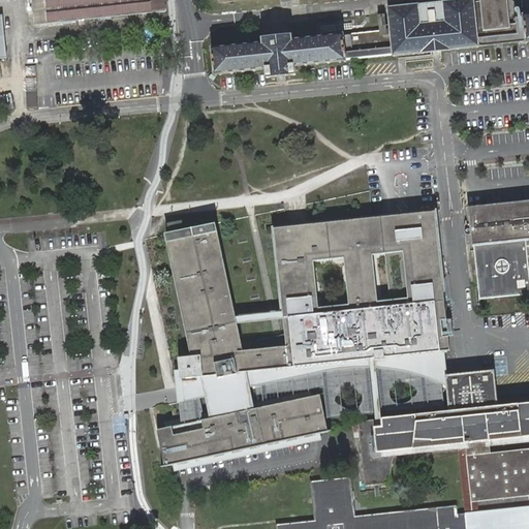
[(39,0),(42,21),(166,10),(165,0),(39,0)]
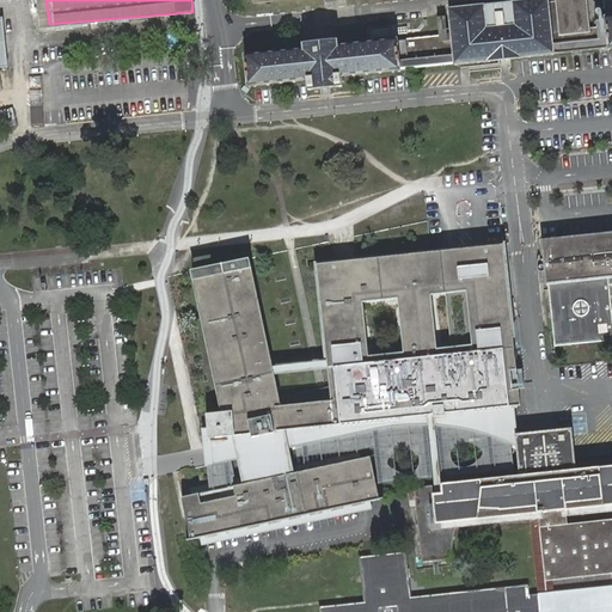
[(342,77),(611,48),(611,17),(589,20),(587,0),(556,0),(556,1),(549,2),(548,0),(540,0),(450,10),(452,35),(340,47),(338,41),(324,43),(318,43),(304,44),(304,50),(245,56),(245,60),(240,61),(243,78),(248,78),(248,86),(306,80),(308,91),(343,86),(342,77)]
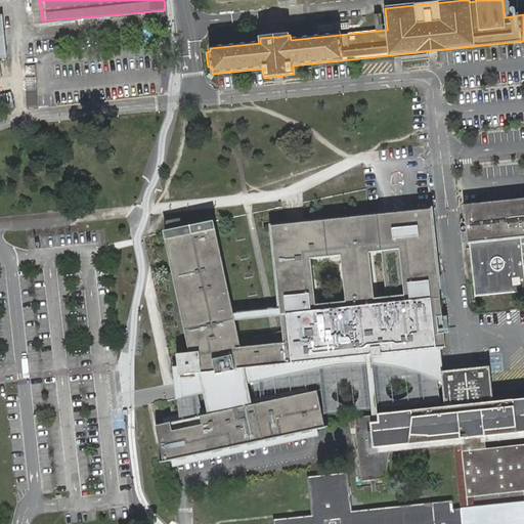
[(259,33),(260,38),(272,37),(277,37),(290,35),(289,30),(259,33)]
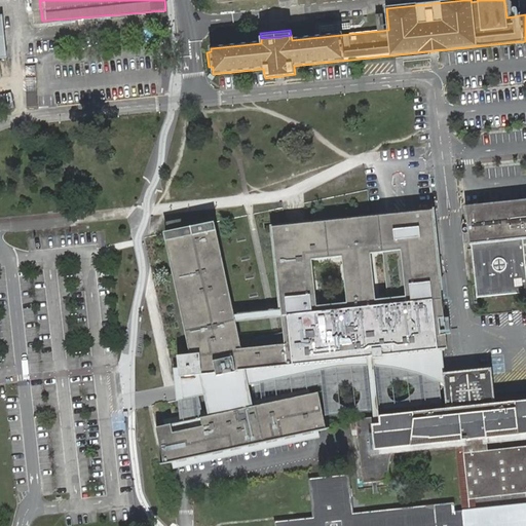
[(0,103),(1,107),(12,106),(10,92),(0,94),(0,103)]
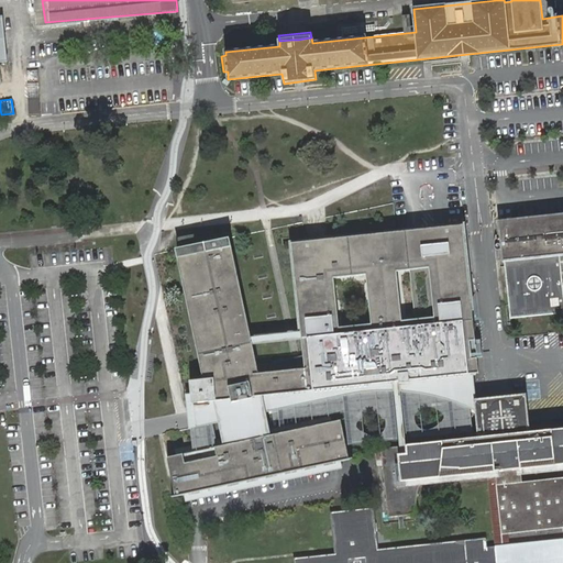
[(562,214),(499,221),(500,241),(503,262),(504,266),(559,261),(559,255),(562,254),(562,214)]
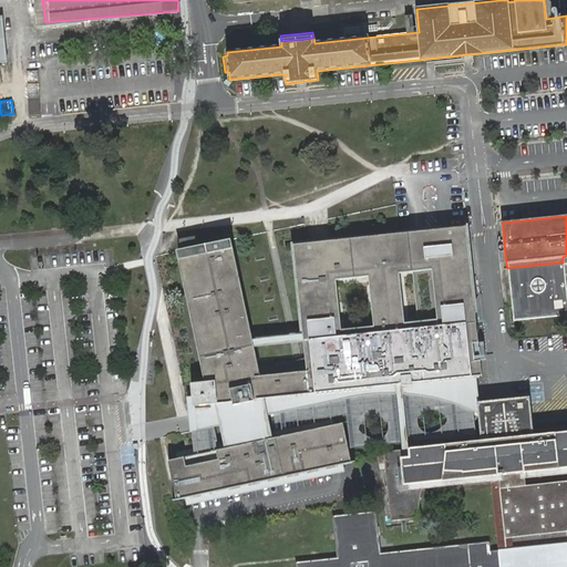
[(480,377),(484,375),(481,341),(468,226),(294,245),(303,334),(305,341),(307,358),(298,360),(259,369),(254,347),(253,340),(229,239),(175,253),(177,261),(158,266),(184,387),(187,387),(189,409),(213,406),(217,429),(195,433),(197,449),(176,454),(178,462),(166,465),(174,502),(185,500),(343,465),(352,464),(343,423),(272,439),(268,416),(265,399),(398,384),(404,384),(480,377)]
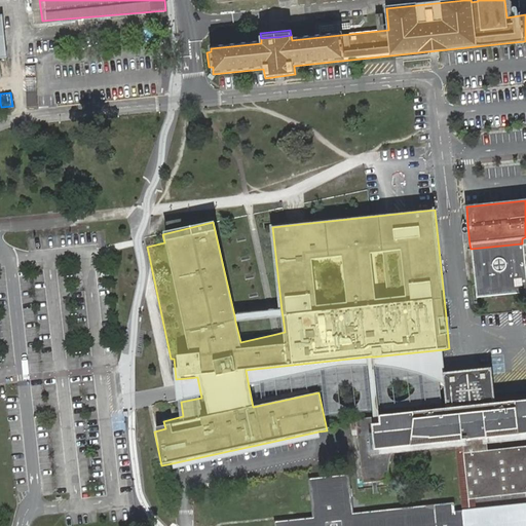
[(525,279),(522,243),(471,249),(475,293),(525,288),(525,279)]
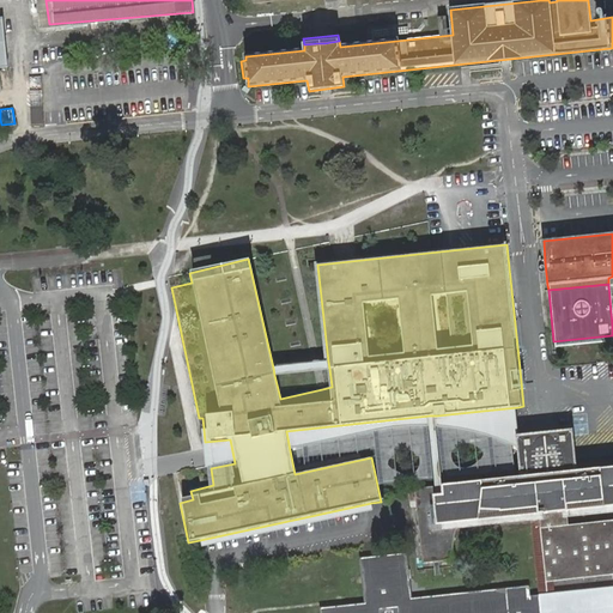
[(328,362),(273,368),(274,375),(329,369),(328,362)]
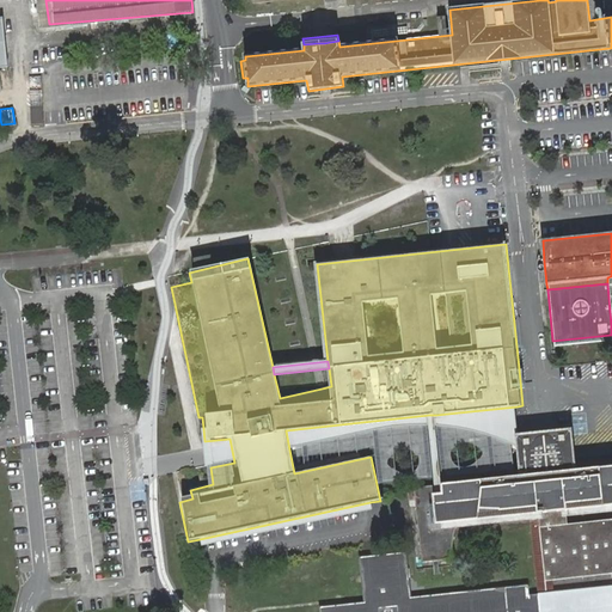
[(436,415),(438,427),(445,427),(459,428),(476,432),(493,436),(505,441),(513,446),(515,471),(522,470),(519,435),(520,435),(518,407),(436,415)]
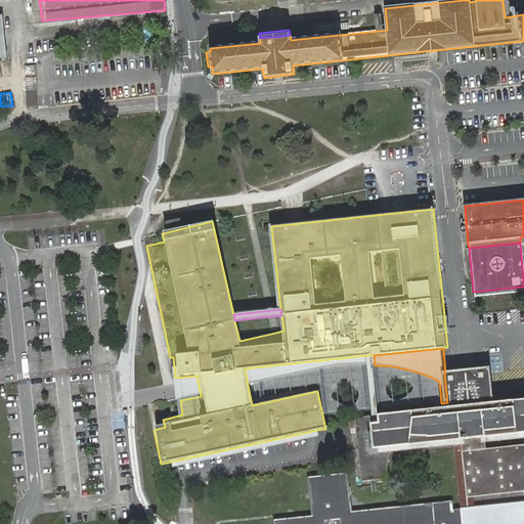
[(245,368),(248,385),(320,369),(334,366),(344,365),(356,364),(368,364),(367,355),(245,368)]
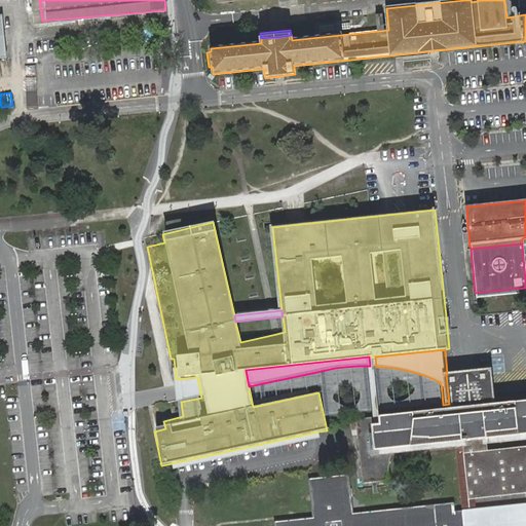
[(376,367),(375,357),(369,357),(370,366),(373,398),(375,417),(381,416),(379,399),(376,367)]
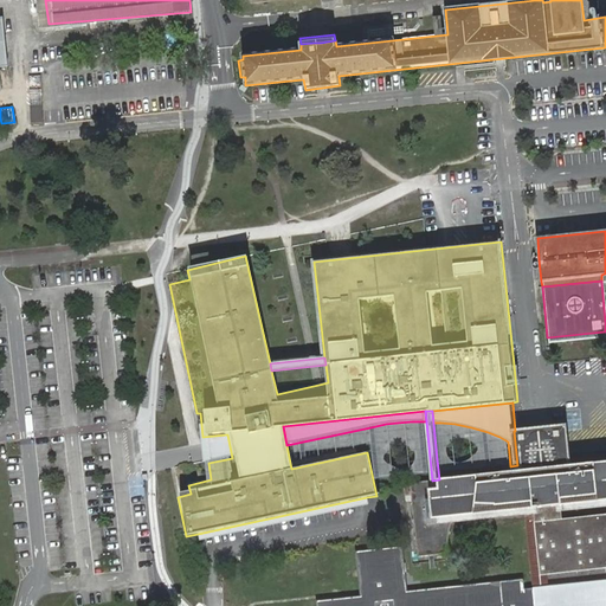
[(517,465),(517,471),(521,471),(524,470),(527,438),(552,436),(562,466),(567,466),(573,465),(569,425),(515,431),(514,431),(517,465)]
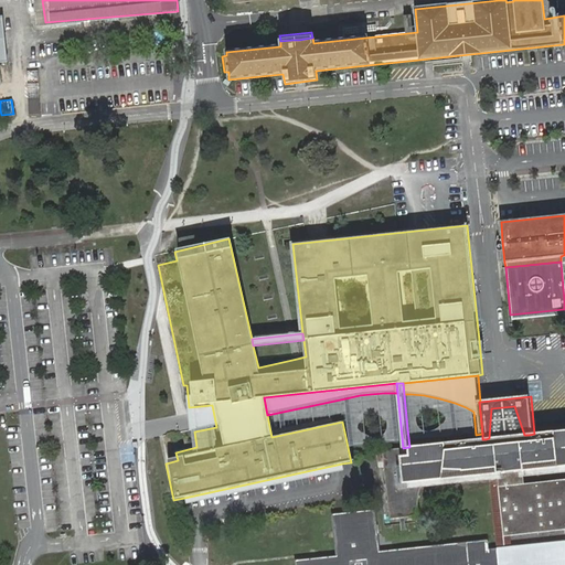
[(189,433),(194,432),(216,427),(212,405),(189,407),(185,408),(189,433)]
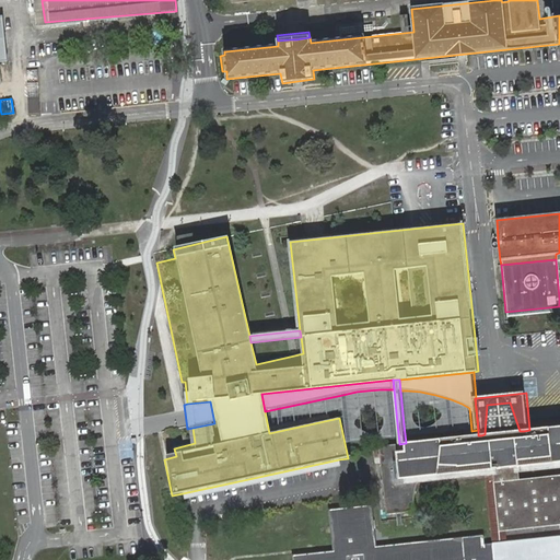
[(418,477),(485,470),(492,469),(559,462),(559,427),(529,430),(524,431),(520,431),(510,403),(487,405),(485,434),(481,435),(478,435),(406,443),(399,444),(380,446),(387,514),(412,512),(418,477)]
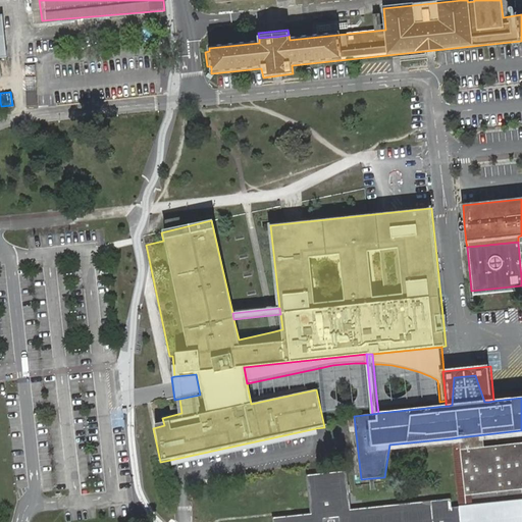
[(318,435),(316,428),(170,460),(171,466),(318,435)]
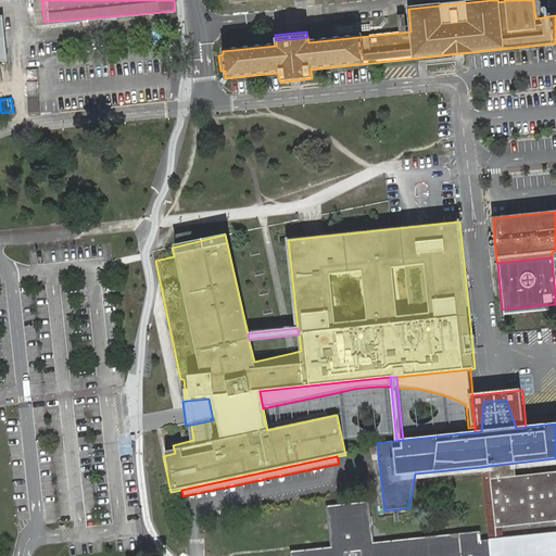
[(555,471),(491,479),(489,466),(481,467),(482,472),(489,541),(480,541),(480,532),(390,542),(391,546),(376,547),(374,544),(369,503),(329,507),(333,548),(292,553),(292,555),(555,555),(555,532),(504,539),(502,527),(555,520),(555,471)]
